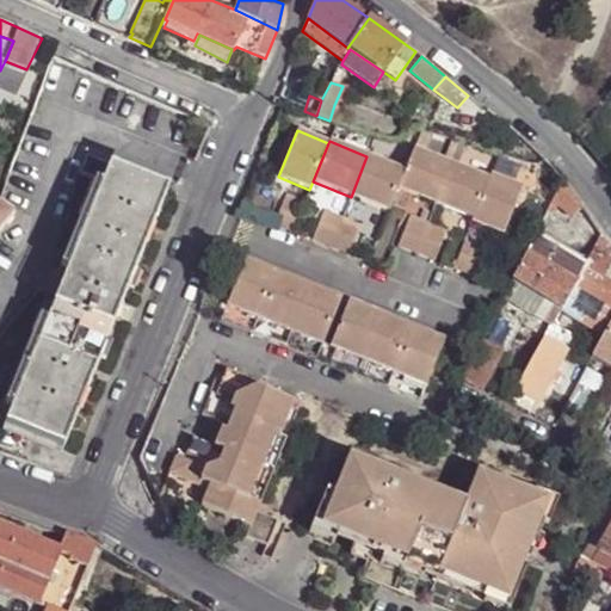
[(413,149),(403,172),(396,190),(434,205),(450,165),(413,149)]
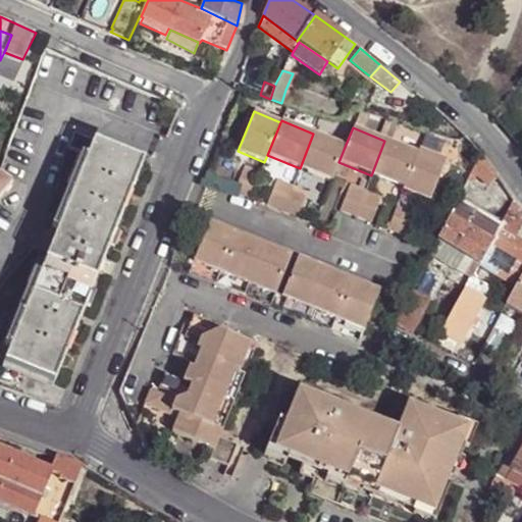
[(55,382),(145,161),(73,134),(67,149),(87,157),(4,363),(55,382)]
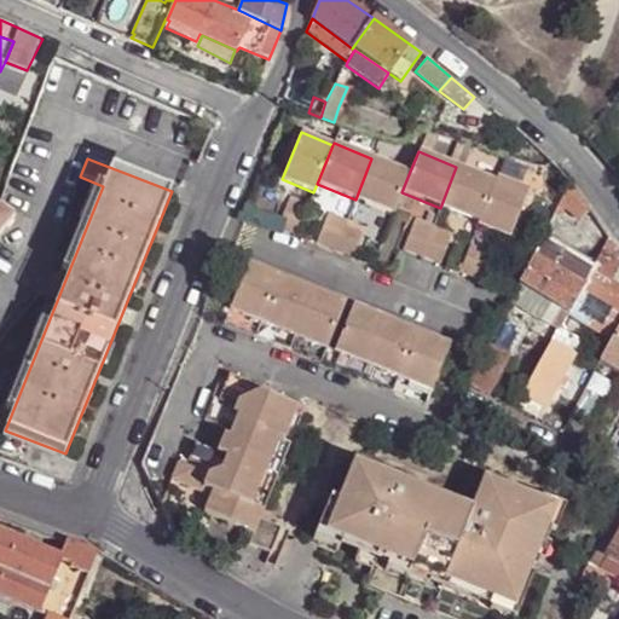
[(409,174),(371,158),(356,200),(392,214),(401,192),(409,174)]
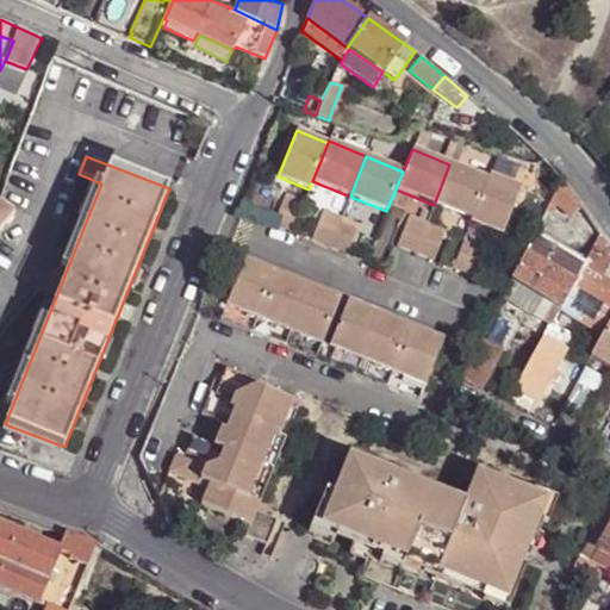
[(487,180),(449,165),(434,205),(471,221),(487,180)]
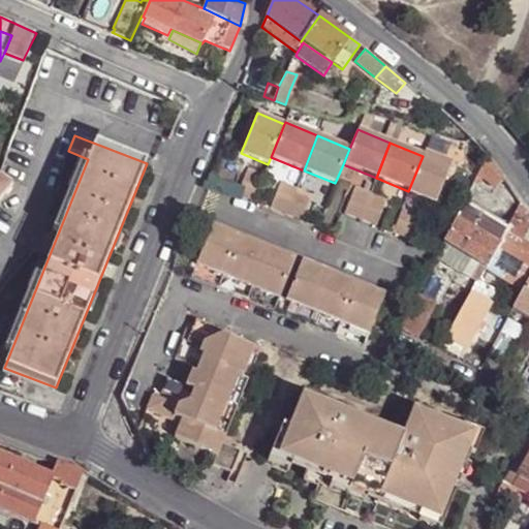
[(424,153),(423,156),(408,191),(407,194),(434,205),(450,164),(424,153)]
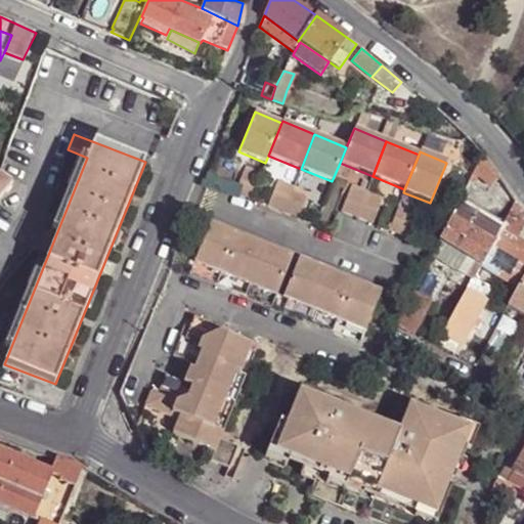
[(497,178),(481,159),(473,175),(477,178),(490,188),(497,178)]
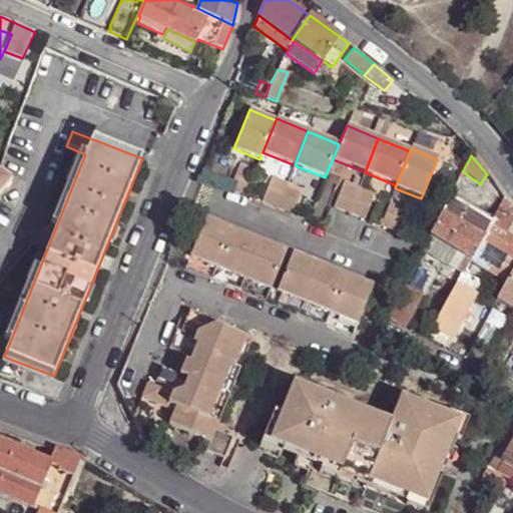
[(255,170),(239,164),(229,189),(245,196),(255,170)]
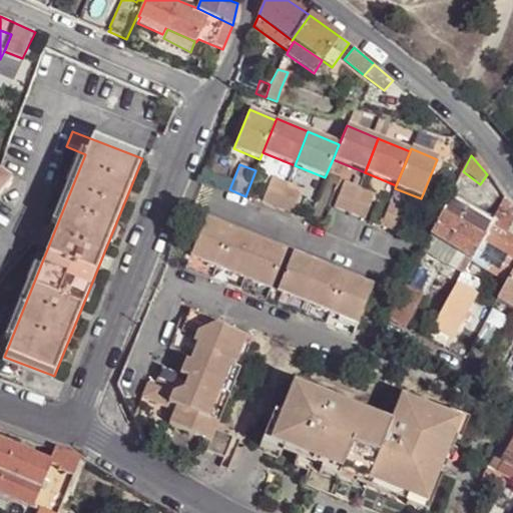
[(0,193),(11,179),(0,170),(0,193)]
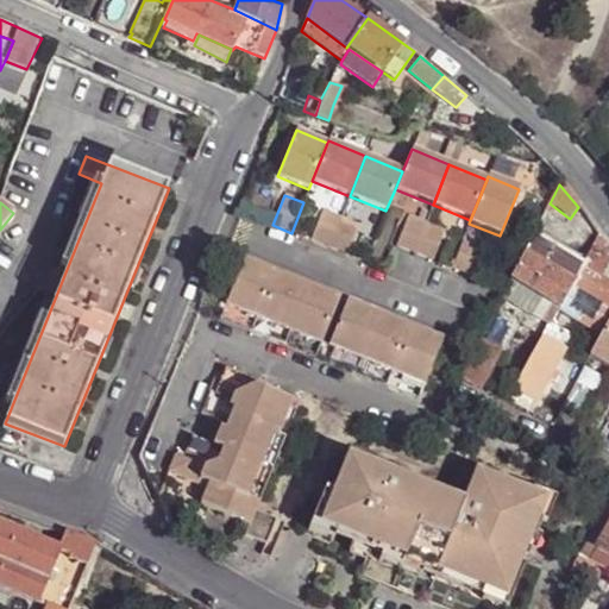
[(554,207),(550,203),(542,218),(548,220),(554,207)]
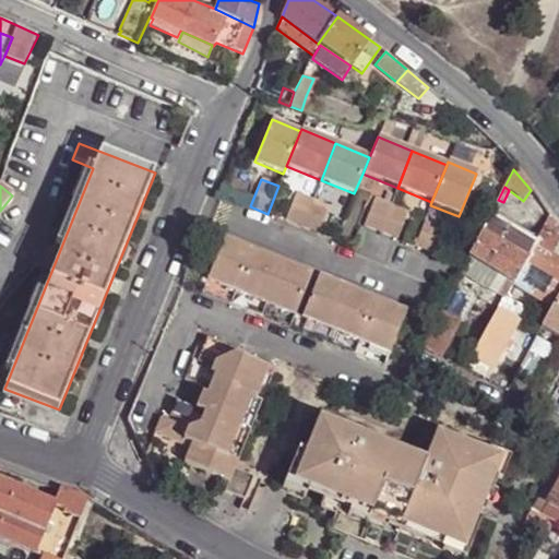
[(301,227),(312,200),(296,193),(285,221),(301,227)]
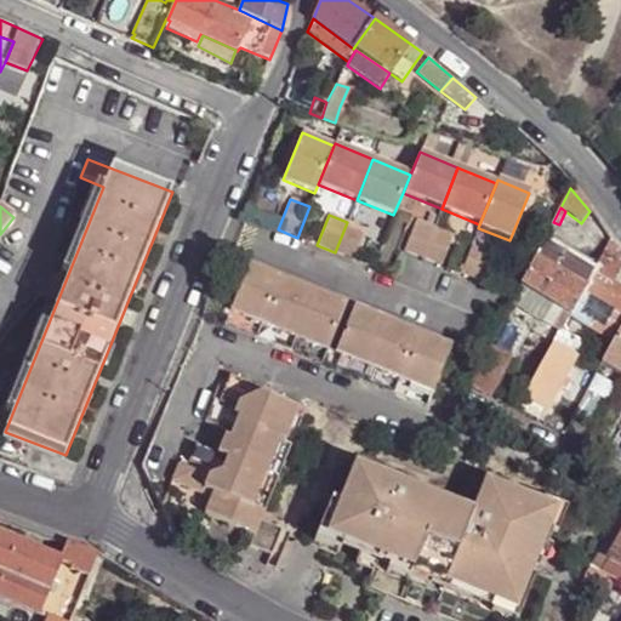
[(422,258),(434,228),(416,221),(404,251),(422,258)]
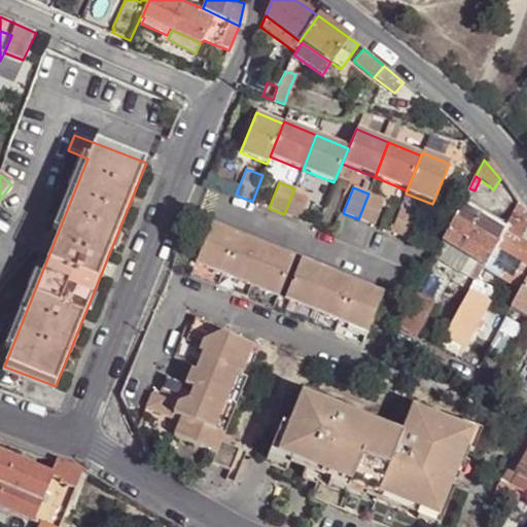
[(310,195),(294,188),(284,214),(300,220),(310,195)]
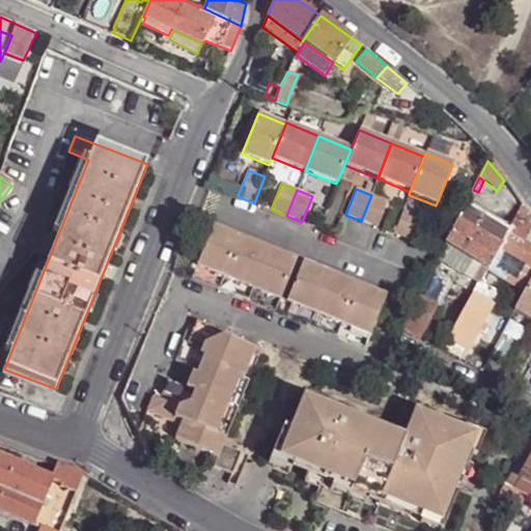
[(498,250),(510,226),(505,223),(502,228),(470,208),(472,203),(476,205),(479,197),(471,193),(445,245),(482,267),(477,276),(475,279),(480,282),(487,271),(498,250)]
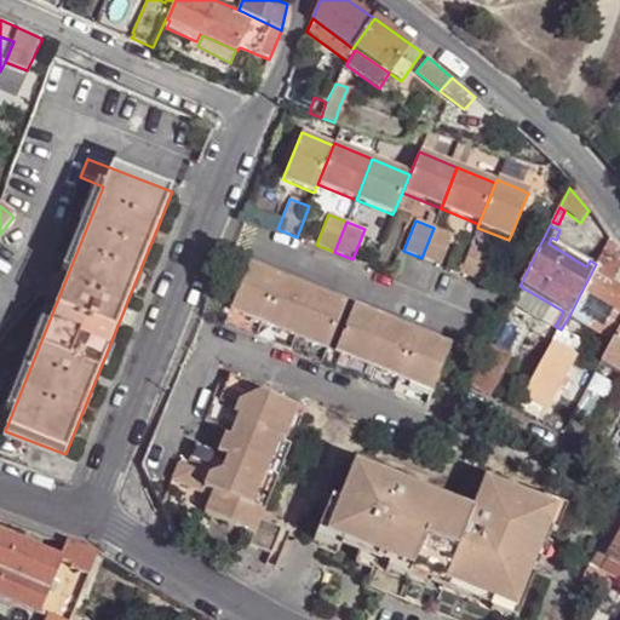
[(452,236),(434,228),(422,258),(440,267),(452,236)]
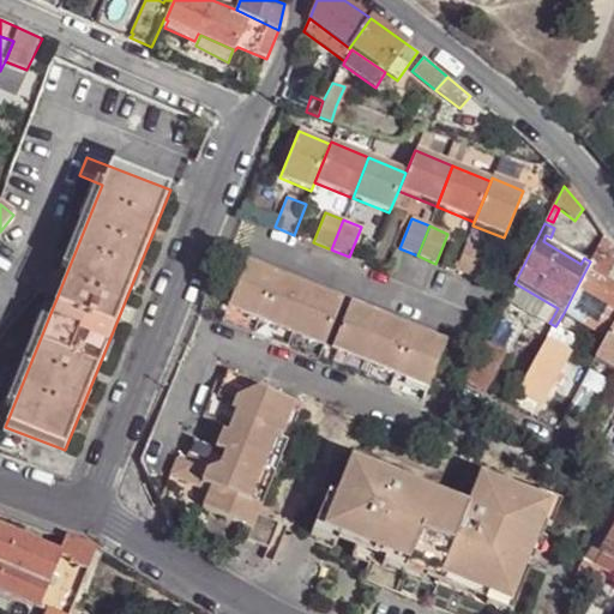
[(581,264),(584,258),(551,238),(546,235),(543,241),(581,264)]
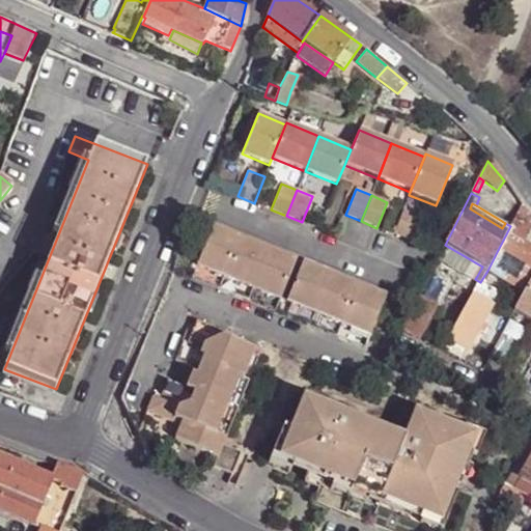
[(530,226),(530,217),(521,205),(513,219),(529,229),(530,226)]
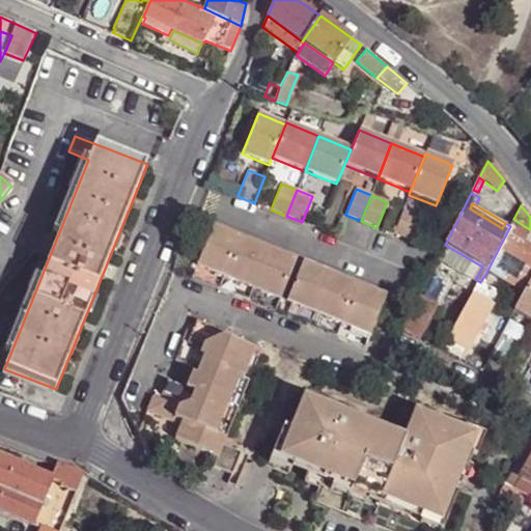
[(420,216),(403,208),(393,234),(410,242),(420,216)]
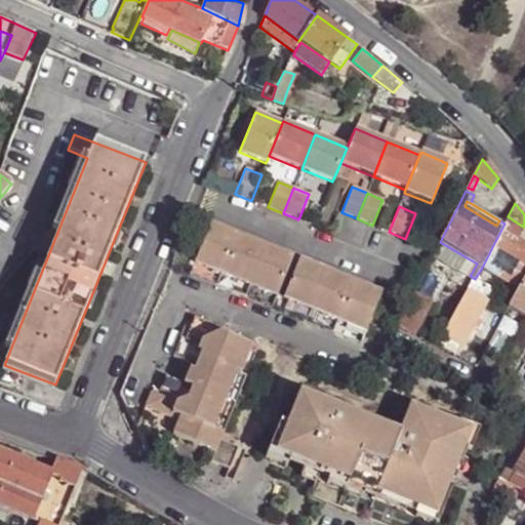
[(523,227),(508,216),(505,224),(492,247),(524,267),(524,265),(524,245),(515,240),(523,227)]
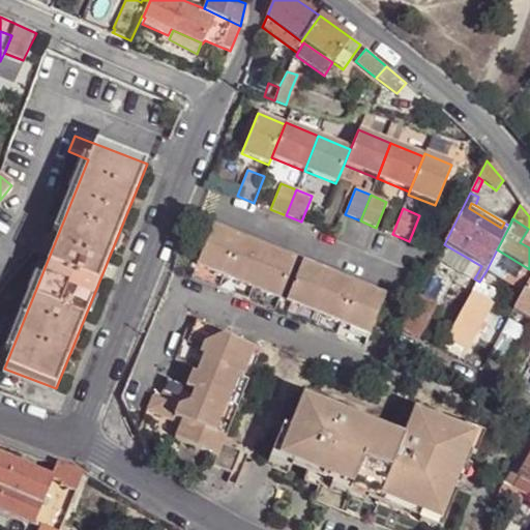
[(210,226),(190,274),(218,286),(222,276),(223,277),(239,237),(210,226)]
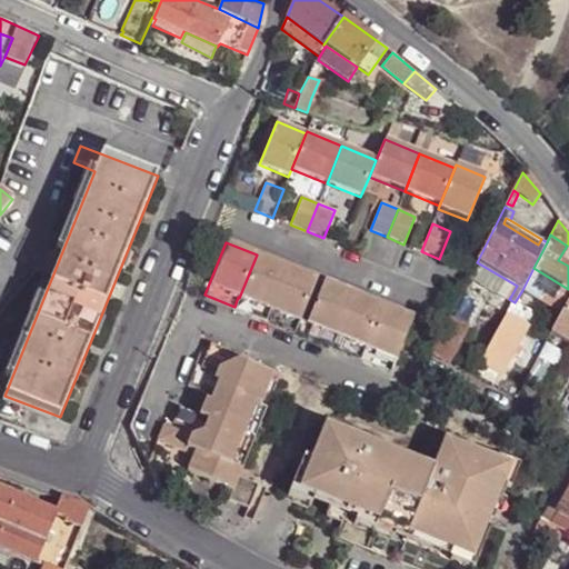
[(235,307),(232,310),(263,322),(287,267),(257,255),(239,298),(238,297),(235,307)]
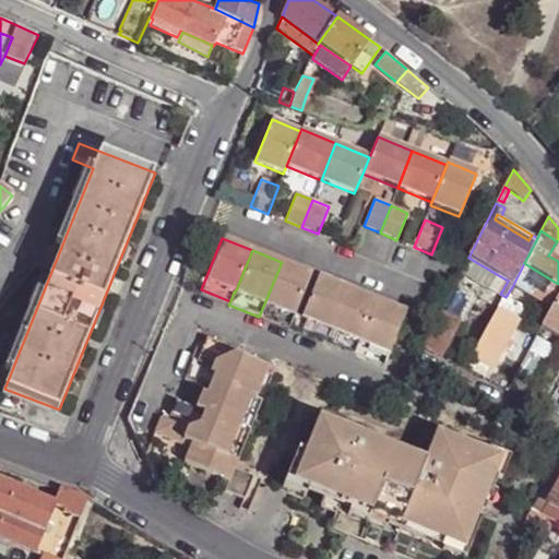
[(468,258),(464,268),(502,290),(508,281),(468,258)]
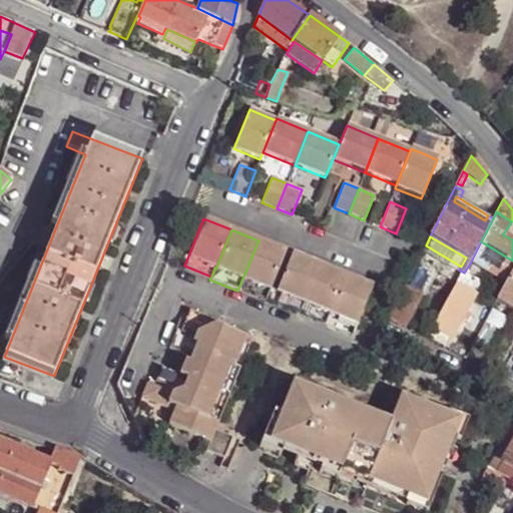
[(259,240),(237,291),(264,301),(270,289),(286,251),(259,240)]
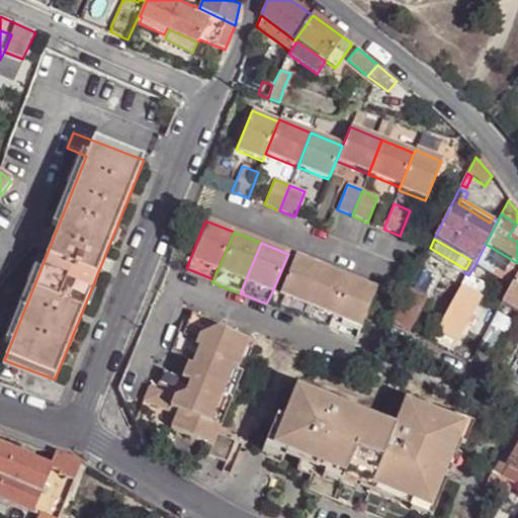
[(517,263),(486,244),(476,264),(507,282),(517,263)]
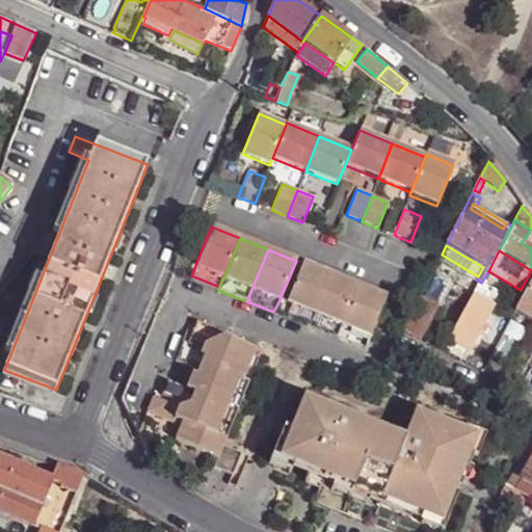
[(301,263),(286,301),(281,312),(309,323),(313,314),(314,315),(330,274),(301,263)]
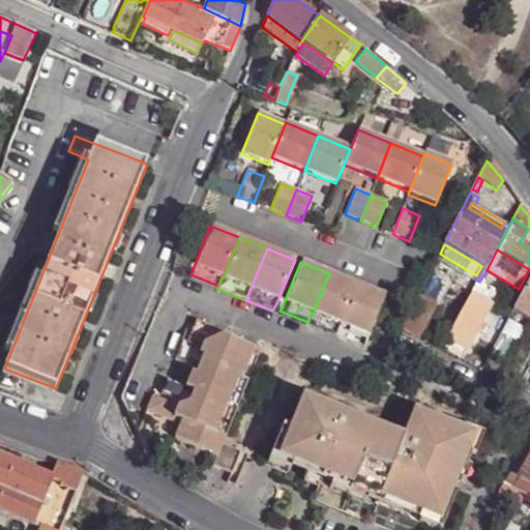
[(312,313),(307,322),(306,325),(310,326),(311,324),(334,332),(339,323),(340,324),(357,285),(329,273),(313,314),(312,313)]
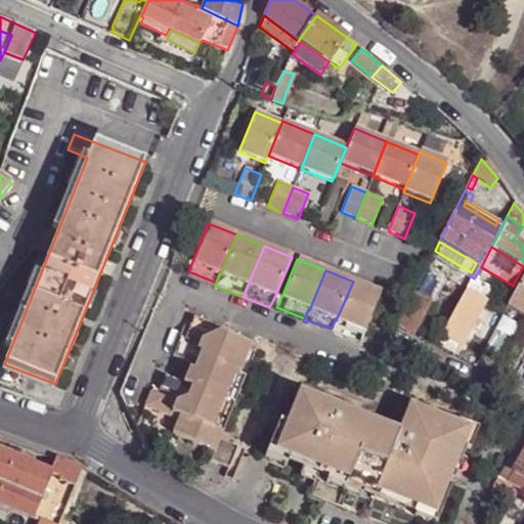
[(216,282),(188,271),(187,274),(214,286),(216,282)]
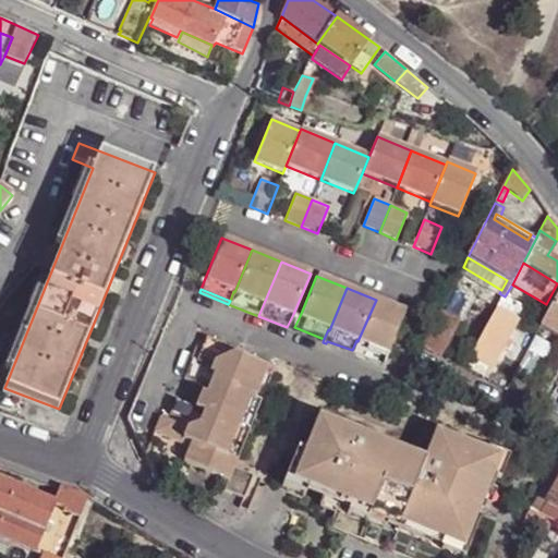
[(557,338),(557,289),(537,327),(557,338)]
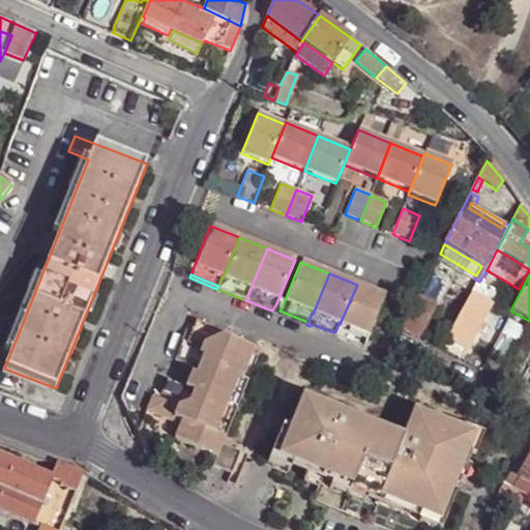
[(474,291),(479,282),(474,278),(469,288),(474,291)]
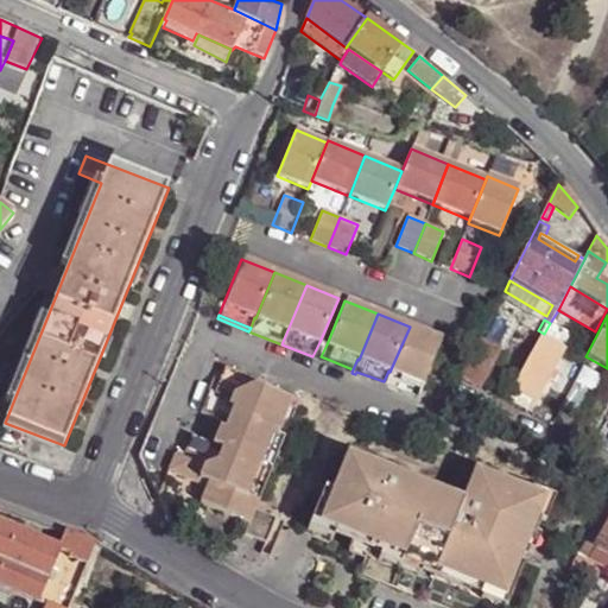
[(565,334),(550,323),(544,334),(506,403),(526,412),(533,399),(537,401),(548,381),(552,373),(563,353),(557,349),(565,334)]
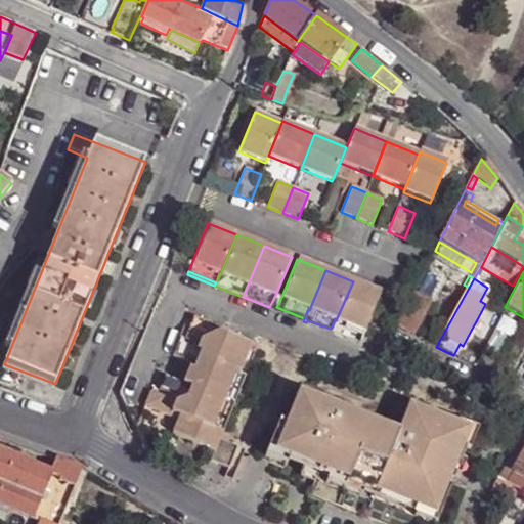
[(335,319),(331,329),(330,332),(358,344),(380,293),(353,281),(336,320),(335,319)]
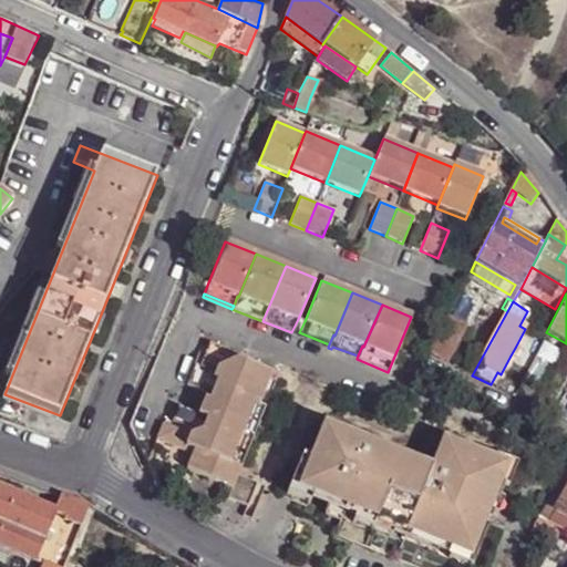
[(446,319),(465,328),(468,319),(451,310),(446,319)]
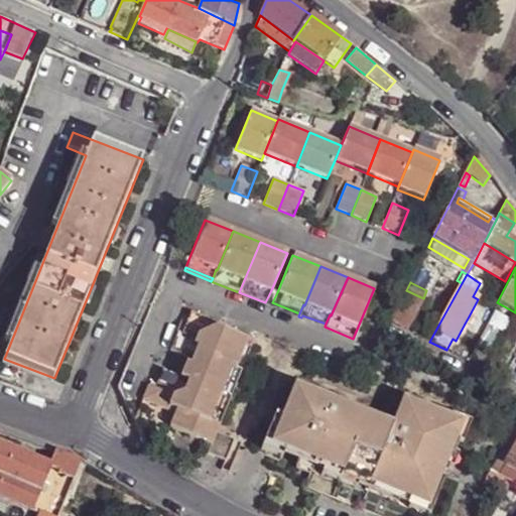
[(277,292),(271,290),(265,302),(298,316),(299,313),(272,302),(277,292)]
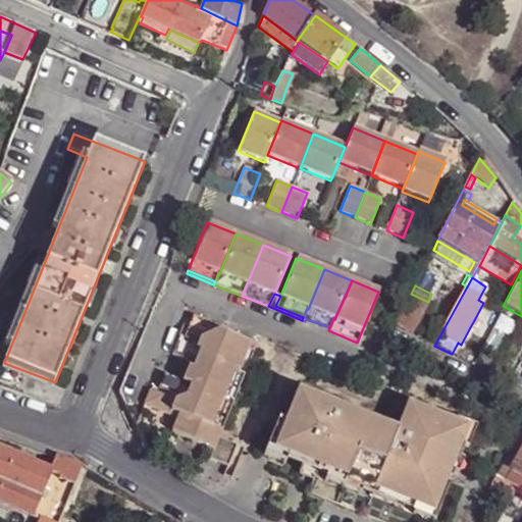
[(395,325),(411,333),(428,302),(411,294),(395,325)]
